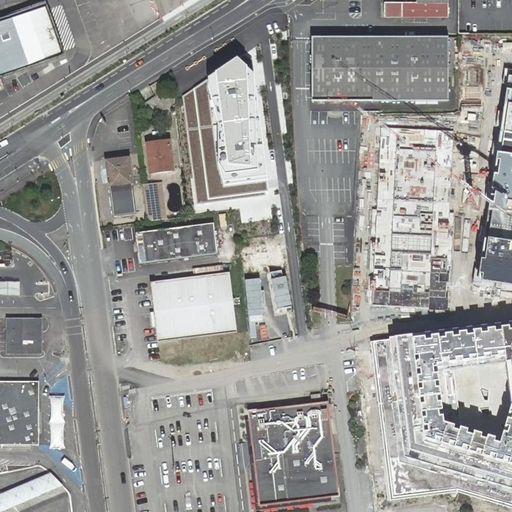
[(448,17),(448,0),(419,0),(420,5),(383,5),(382,18),(448,17)]
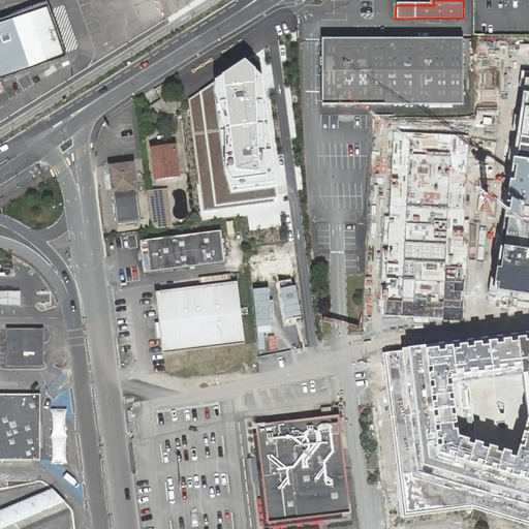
[(0,78),(66,53),(49,4),(0,23),(0,78)]
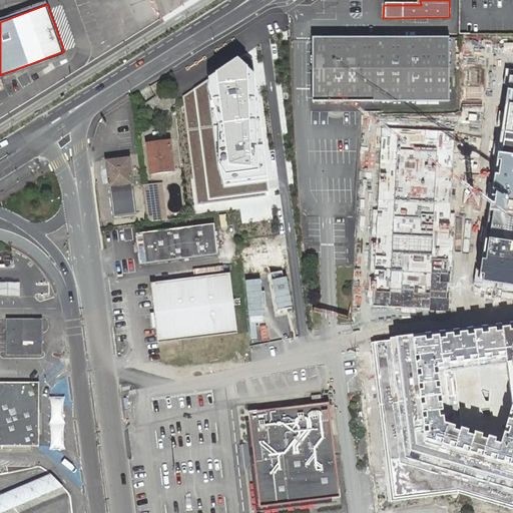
[(363,63),(364,40),(313,39),(312,102),(363,102),(363,79),(363,63)]
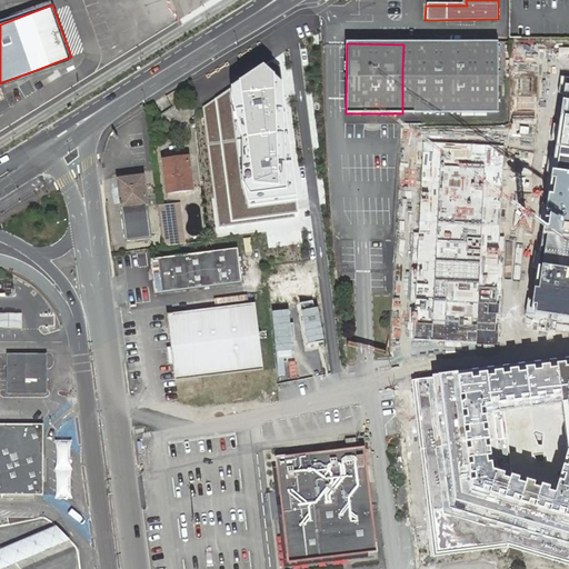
[(497,45),(403,45),(402,70),(402,88),(402,113),(497,115),(497,45)]
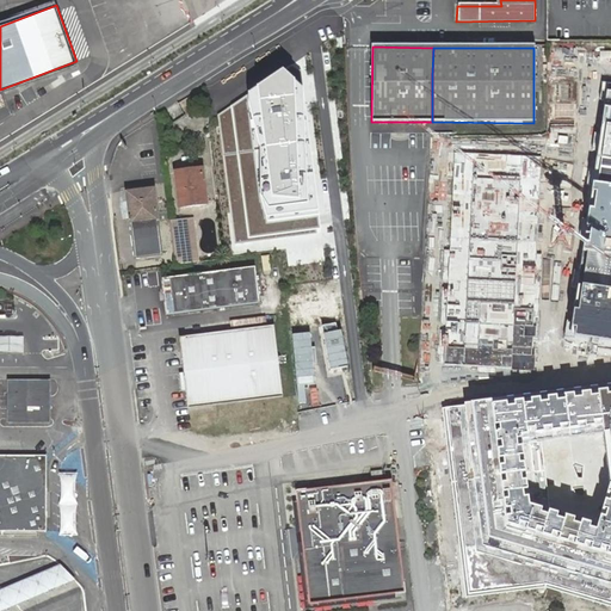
[(590,51),(559,51),(559,81),(590,81),(590,51)]
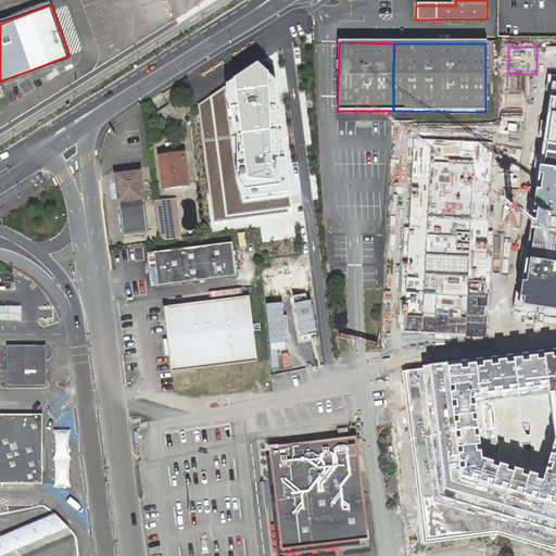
[(258,65),(227,86),(239,137),(237,179),(241,201),(289,198),(283,131),(279,83),(258,65)]
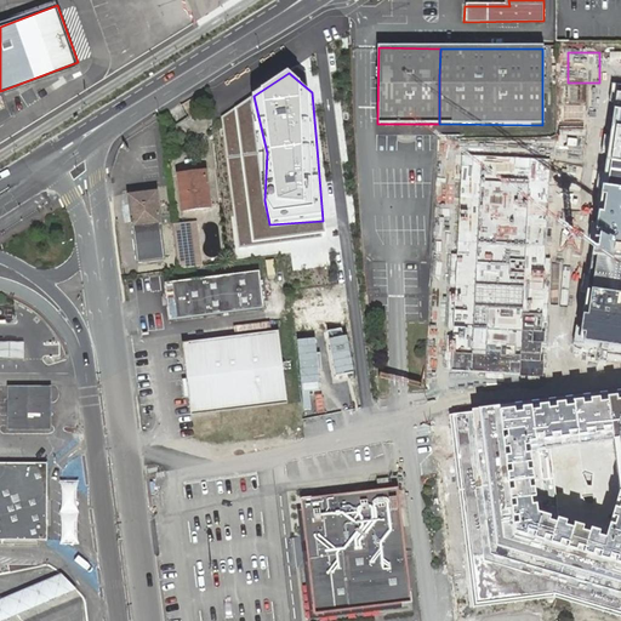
[(620,84),(610,83),(570,345),(620,352),(620,84)]
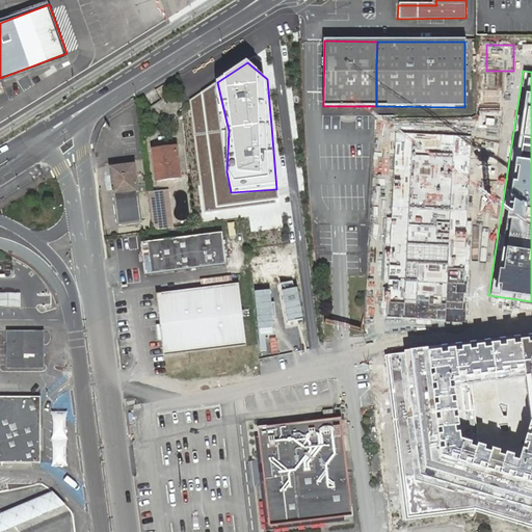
[(229,131),(217,82),(190,101),(205,213),(277,204),(276,189),(231,192),(227,171),(229,131)]
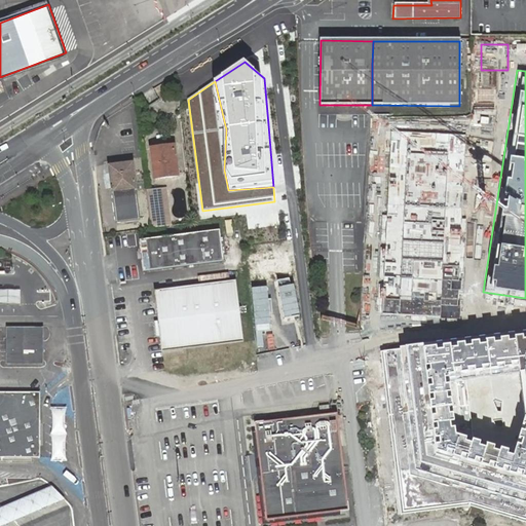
[(467,135),(389,129),(379,314),(460,318),(466,220),(462,220),(467,135)]
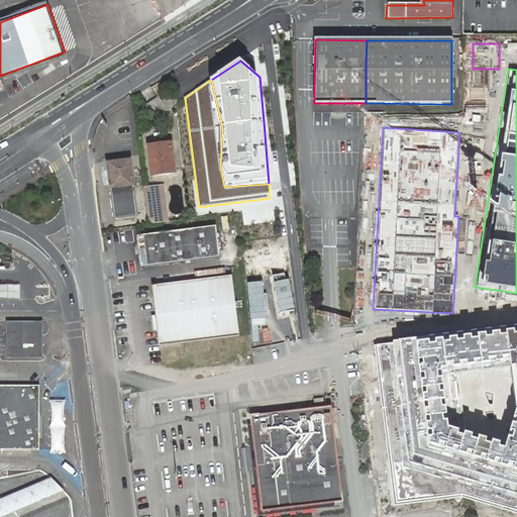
[(163,147),(162,143),(149,145),(152,175),(176,172),(173,145),(163,147)]
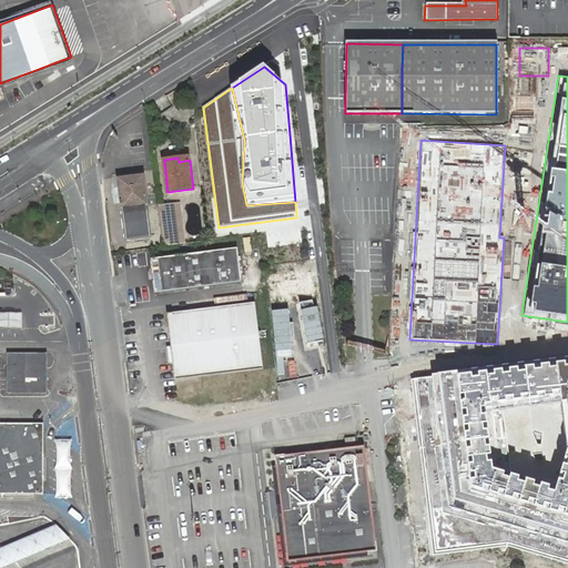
[(144,200),(141,175),(114,179),(118,203),(144,200)]
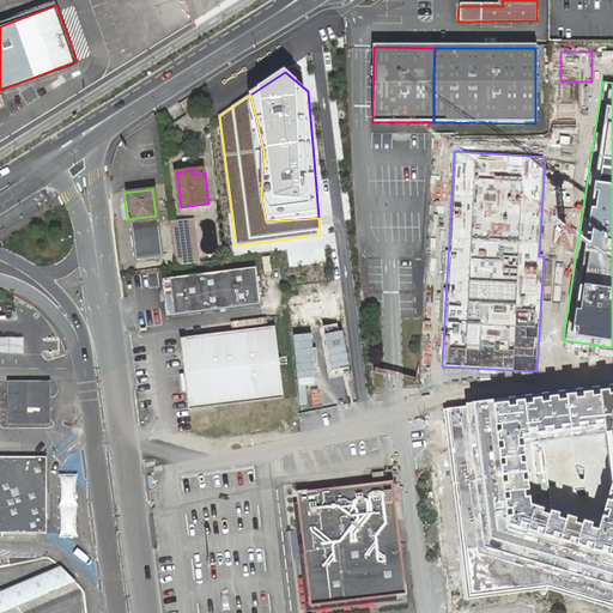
[(156,216),(127,219),(133,261),(162,256),(156,216)]
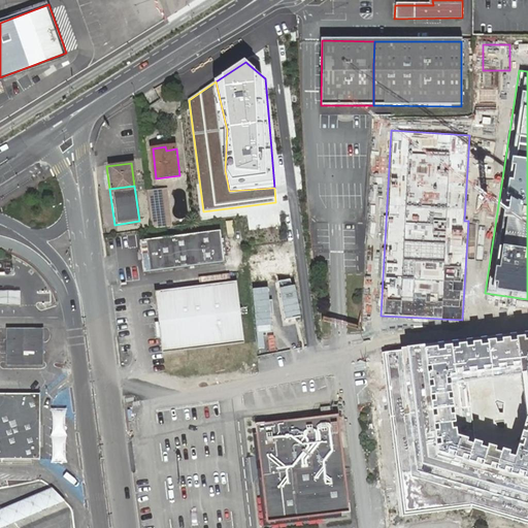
[(167,189),(159,190),(163,228),(172,226),(167,189)]
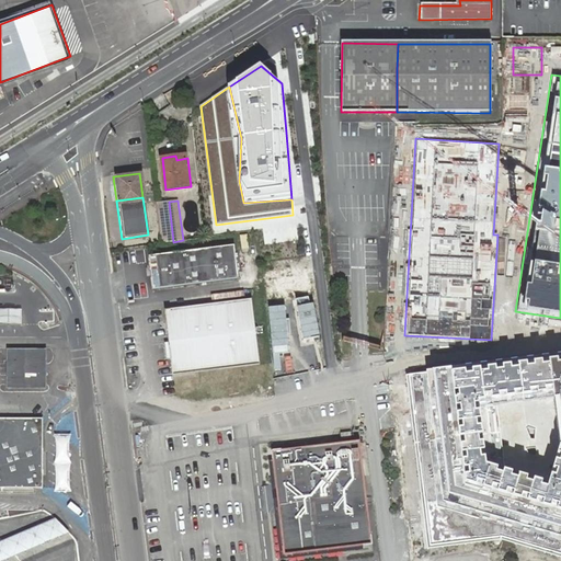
[(157,203),(161,243),(163,243),(173,242),(169,202),(157,203)]
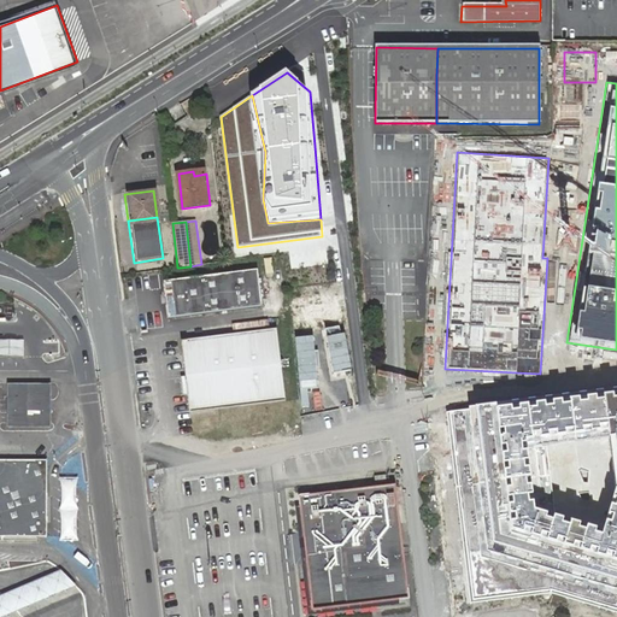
[(274,257),(264,258),(266,275),(275,274),(274,257)]
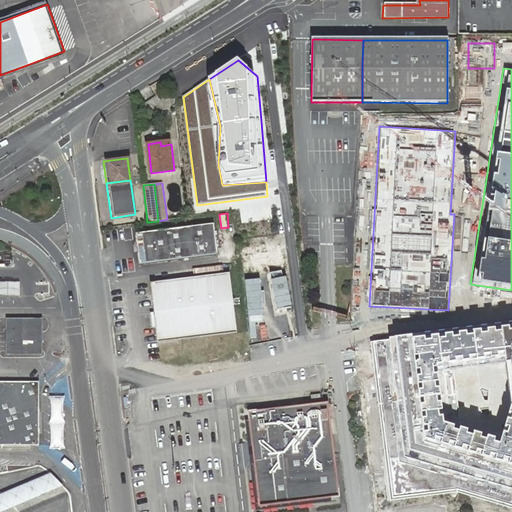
[(143,233),(147,264),(219,255),(215,225),(143,233)]
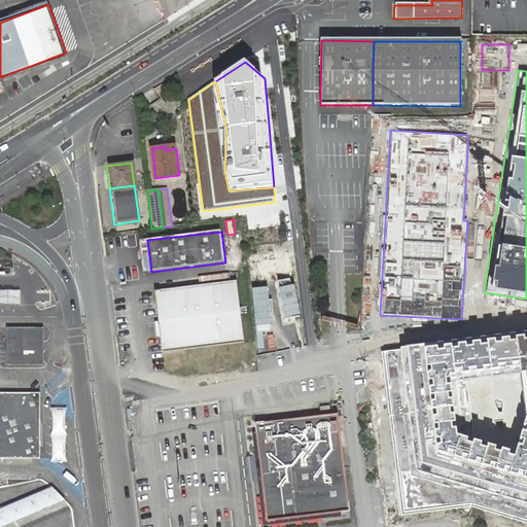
[(145,272),(151,272),(147,240),(142,240),(145,272)]
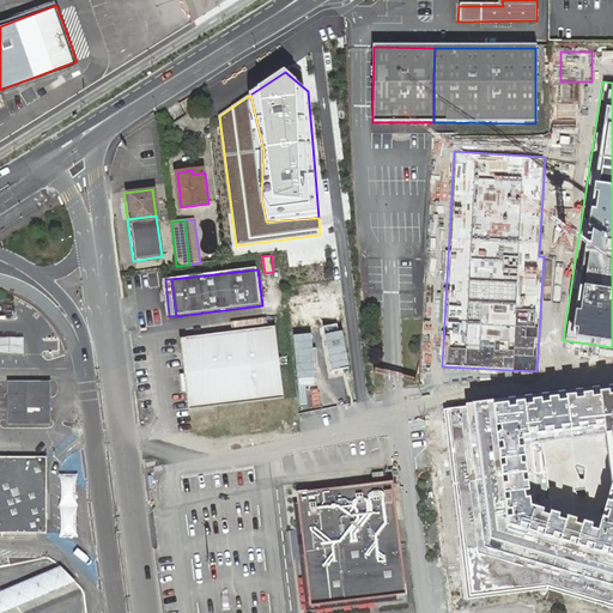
[(10,304),(0,303),(0,316),(10,316),(10,309),(10,304)]
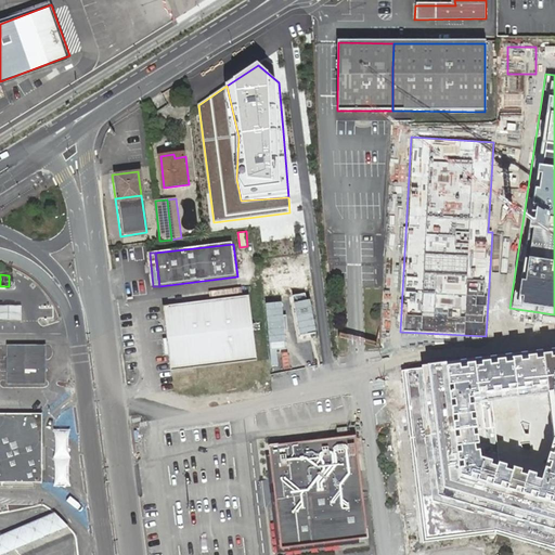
[(166,307),(175,372),(258,361),(250,297),(166,307)]
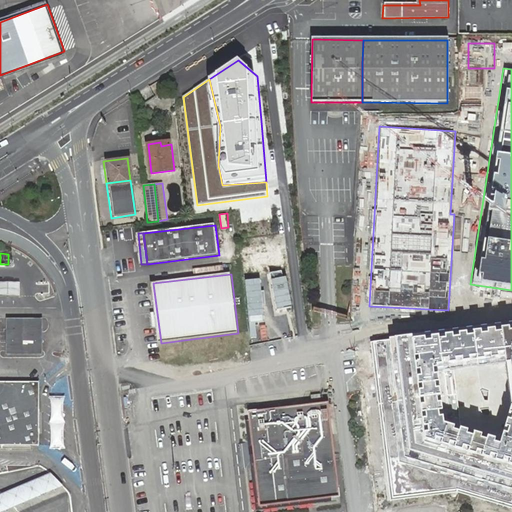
[(0,282),(0,296),(20,297),(20,283),(0,282)]
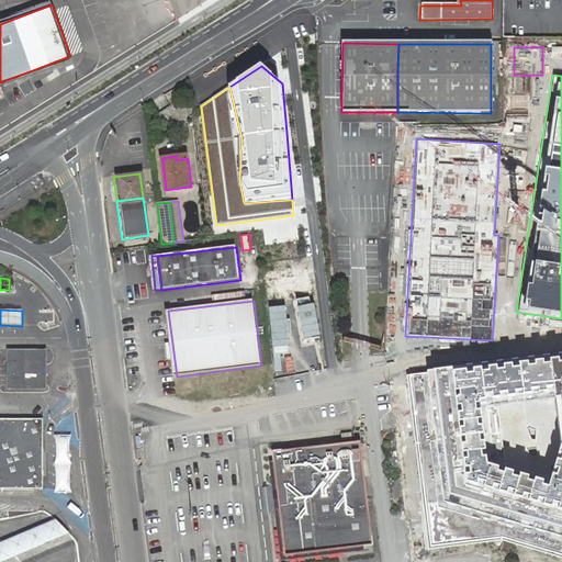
[(46,389),(48,351),(11,350),(10,388),(46,389)]
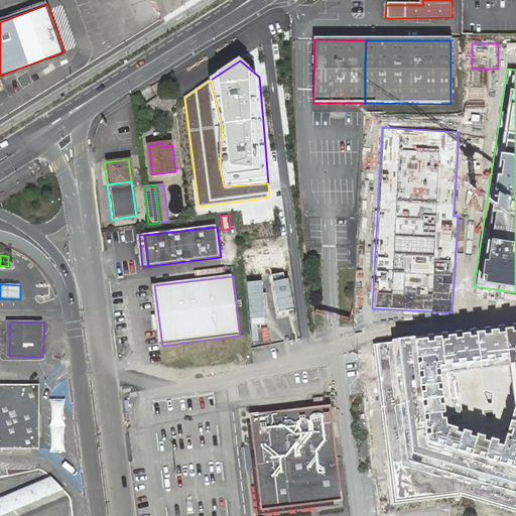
[(515,325),(375,342),(382,407),(462,398),(459,371),(510,365),(515,408),(504,445),(446,428),(444,406),(411,410),(413,444),(389,447),(396,502),(462,494),(515,509),(515,325)]
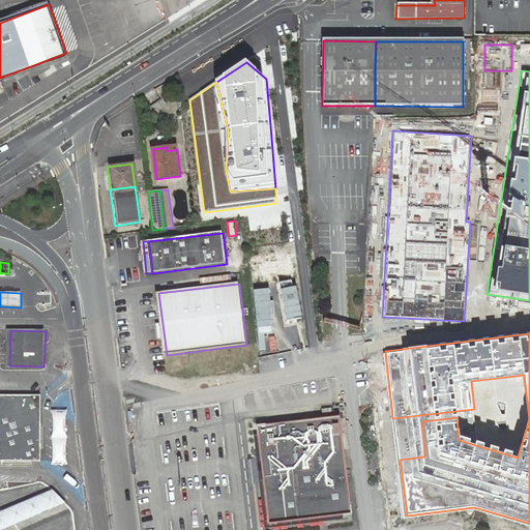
[(40,396),(0,395),(0,461),(38,461),(40,396)]
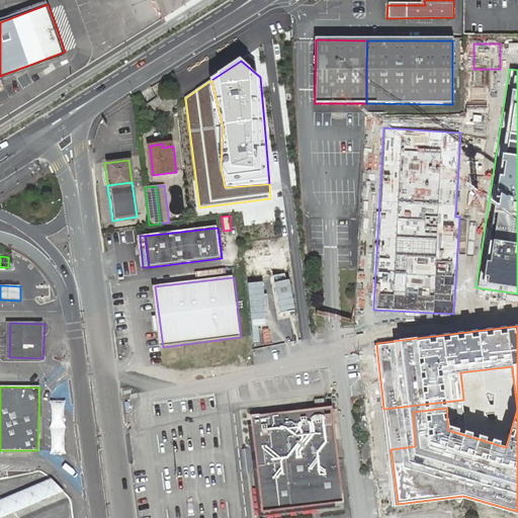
[(334,408),(251,416),(262,512),(344,503),(334,408)]
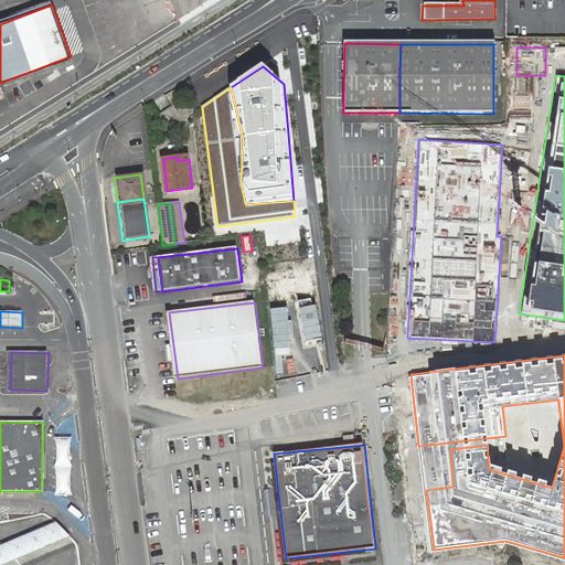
[(0,564),(2,564),(42,550),(71,537),(57,522),(28,534),(0,545),(0,564)]
